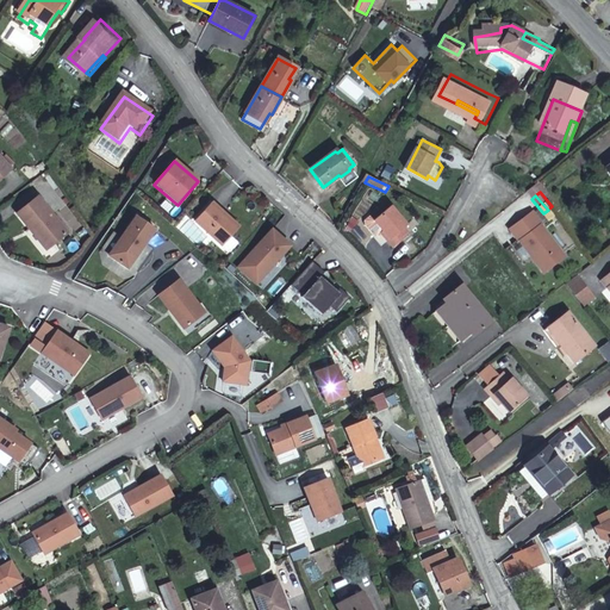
[(16,213),(29,230),(32,228),(49,248),(66,234),(35,198),(16,213)]
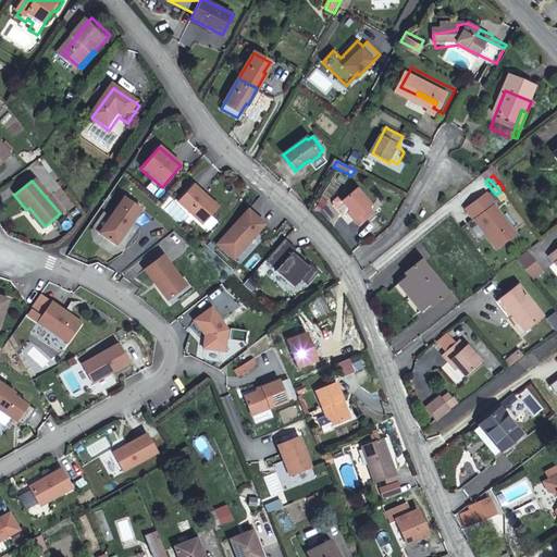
[(193,185),(177,202),(202,225),(218,208),(193,185)]
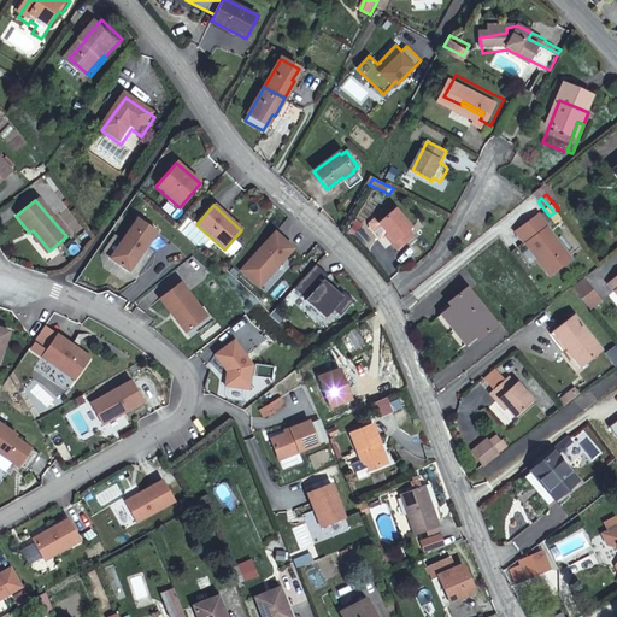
[(398,215),(382,227),(389,236),(395,244),(393,246),(398,253),(415,241),(410,234),(411,233),(398,215)]
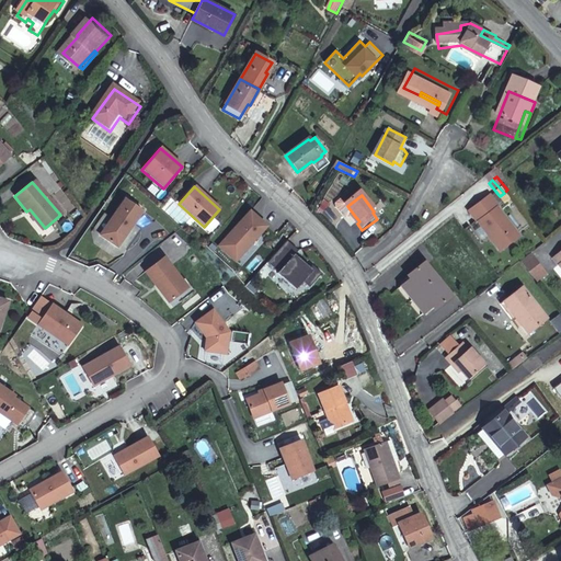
[(117,248),(142,212),(124,199),(100,236),(117,248)]
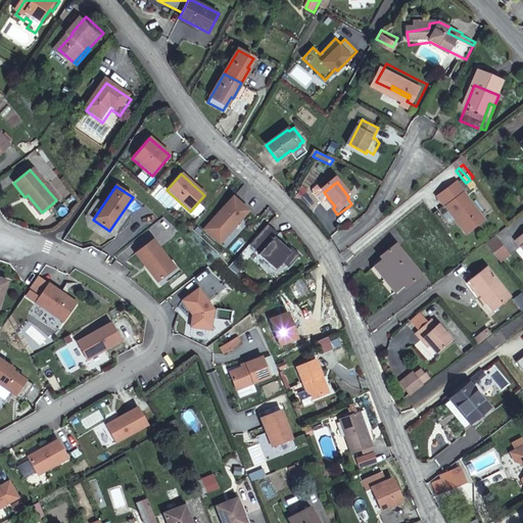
[(330,200),(324,192),(320,187),(315,191),(316,194),(322,203),(324,204),(330,200)]
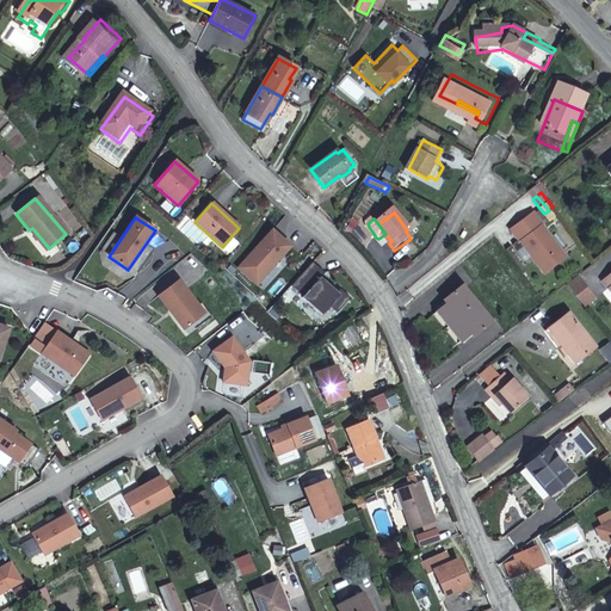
[(525,251),(526,250),(551,281),(571,265),(545,234),(547,233),(536,221),(514,239),(525,251)]
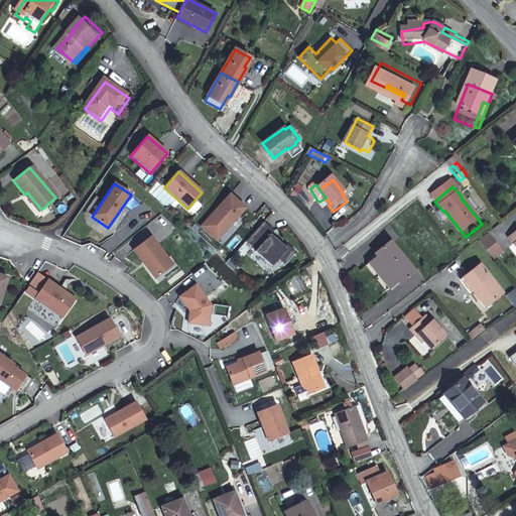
[(27,192),(24,195),(38,212),(41,210),(27,192)]
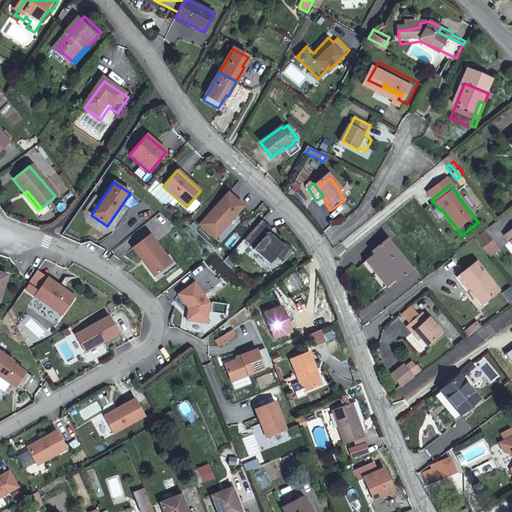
[(228,193),(200,225),(214,237),(226,223),(227,224),(243,206),(228,193)]
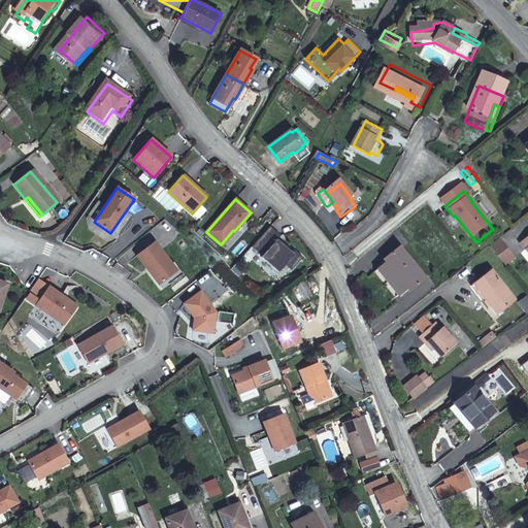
[(270,227),(252,248),(262,256),(261,258),(278,273),(286,265),(292,270),(303,258),(294,250),(289,256),(284,252),(287,248),(282,243),(278,248),(274,243),(281,236),(270,227)]
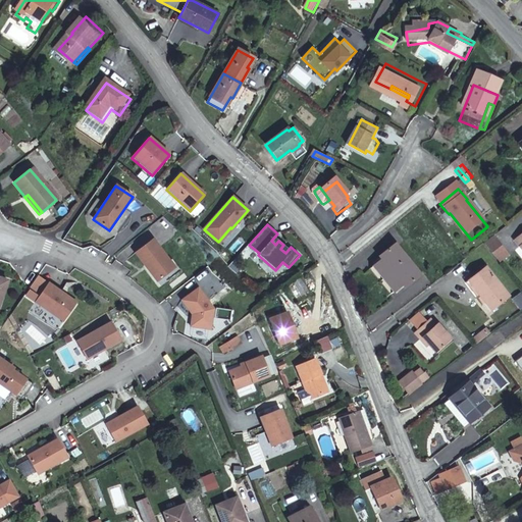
[(152,240),(135,253),(144,265),(147,263),(150,267),(147,269),(161,288),(180,271),(171,260),(169,262),(152,240)]
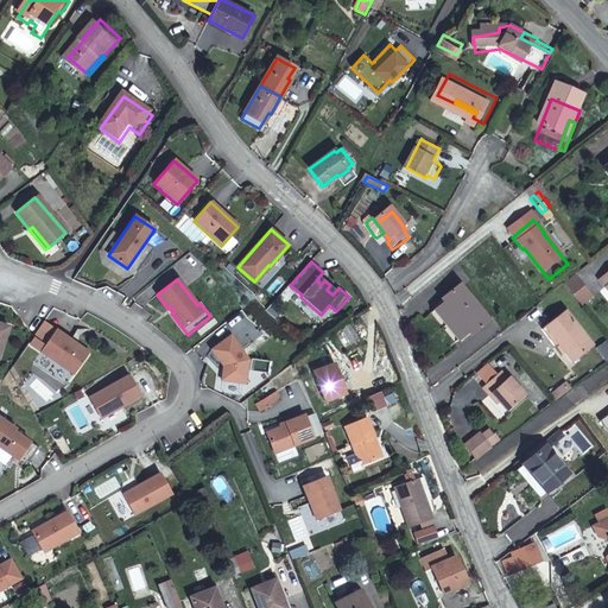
[(473,330),(489,317),(458,280),(442,295),(445,298),(430,311),(455,341),(470,328),(473,330)]
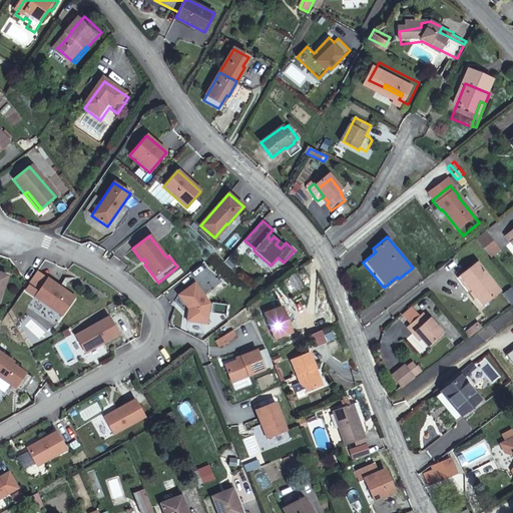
[(488,237),(478,245),(494,265),(504,257),(488,237)]
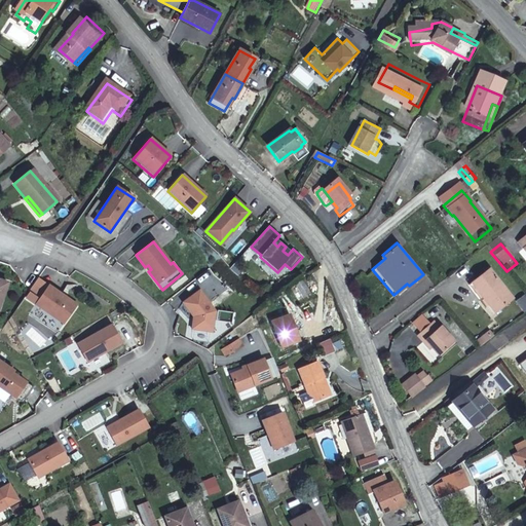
[(493,274),(479,286),(490,301),(484,305),(490,312),(492,310),(497,317),(517,303),(493,274)]
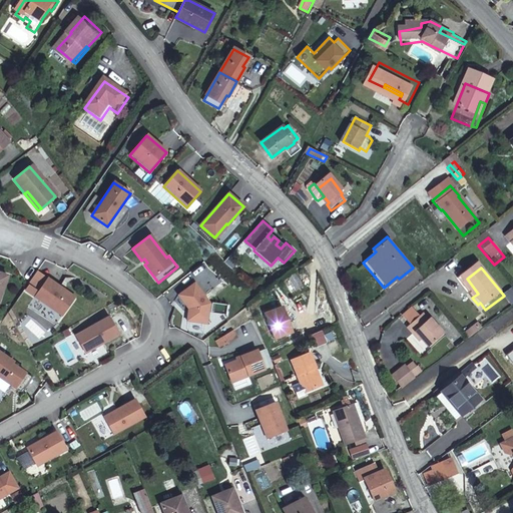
[(38,292),(47,279),(37,272),(28,285),(38,292)]
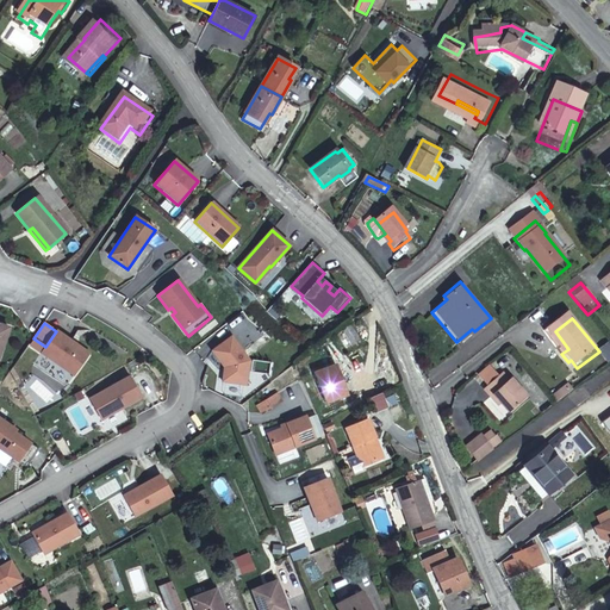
[(348,327),(342,331),(353,347),(359,342),(348,327)]
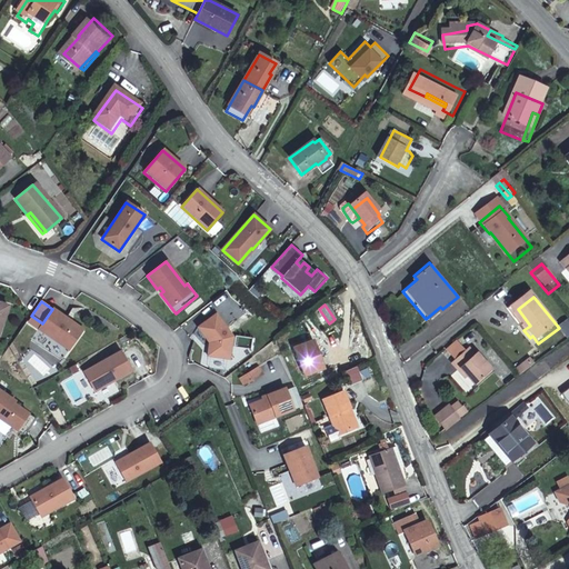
[(42,323),(38,330),(68,351),(81,332),(65,321),(66,319),(52,309),(42,323)]
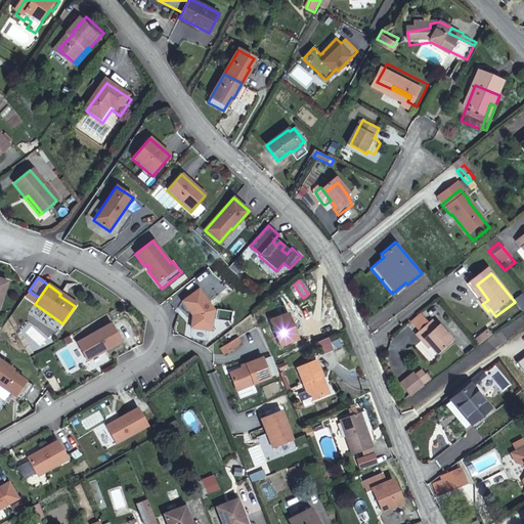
[(488,300),(477,285),(471,289),(482,304),(488,300)]
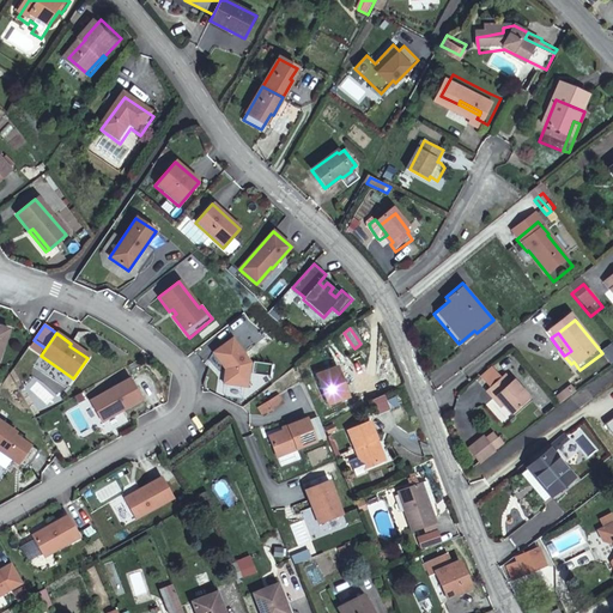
[(250,363),(232,339),(212,353),(225,370),(228,374),(224,376),(223,384),(247,388),(250,363)]
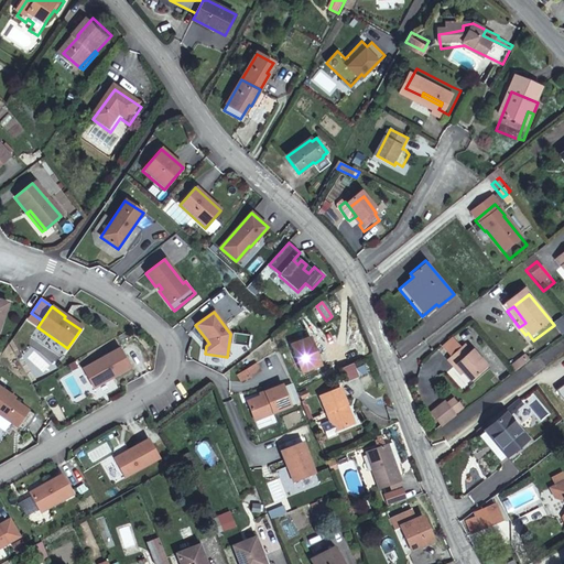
[(310,338),(292,346),(303,373),(321,366),(310,338)]
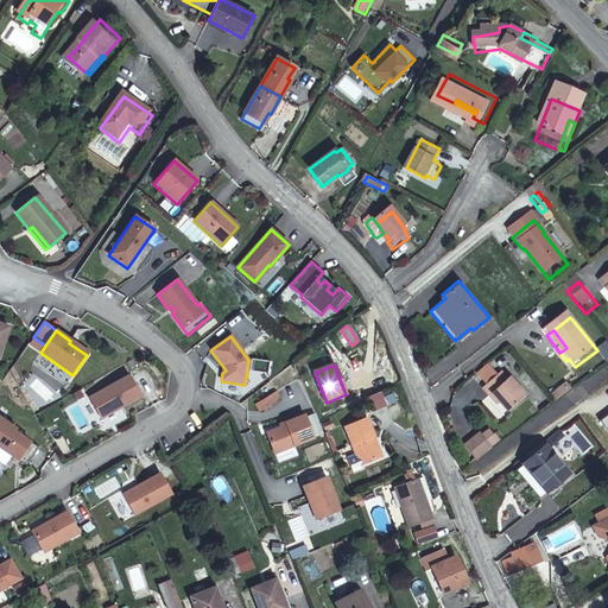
[(482,375),(491,386),(501,378),(492,367),(482,375)]
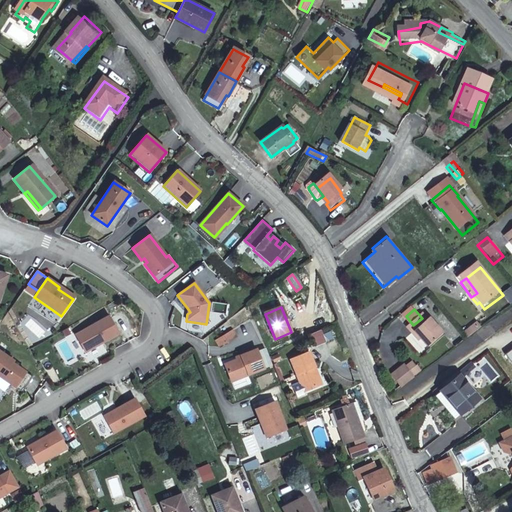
[(417,334),(429,349),(445,335),(432,320),(430,322),(425,316),(422,318),(413,325),(409,329),(415,336),(417,334)]
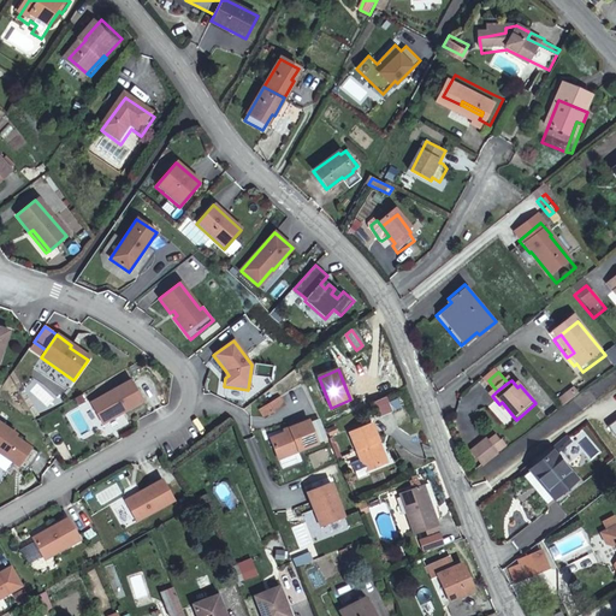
[(130,381),(90,404),(101,425),(142,403),(130,381)]
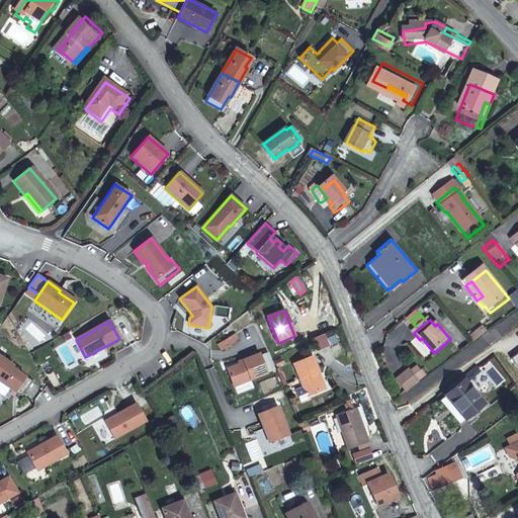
[(324,333),(314,337),(319,349),(329,345),(324,333)]
